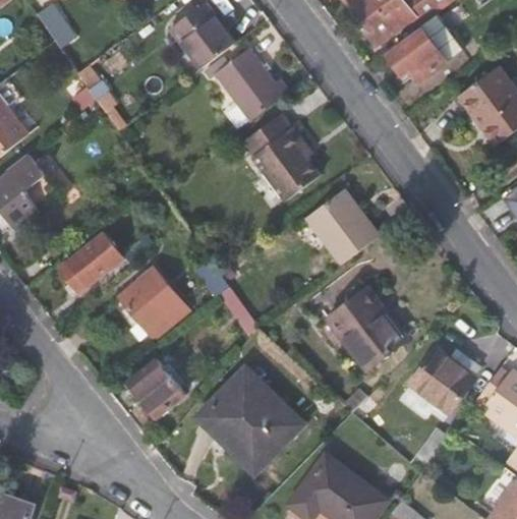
[(0,8),(10,0),(0,0),(0,8)]
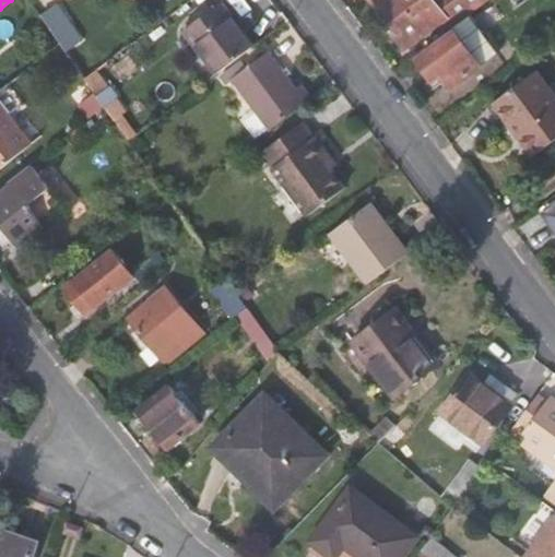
[(439,22),(445,31),(450,26),(468,13),(485,0),(484,0),(376,0),(409,44),(439,22)]
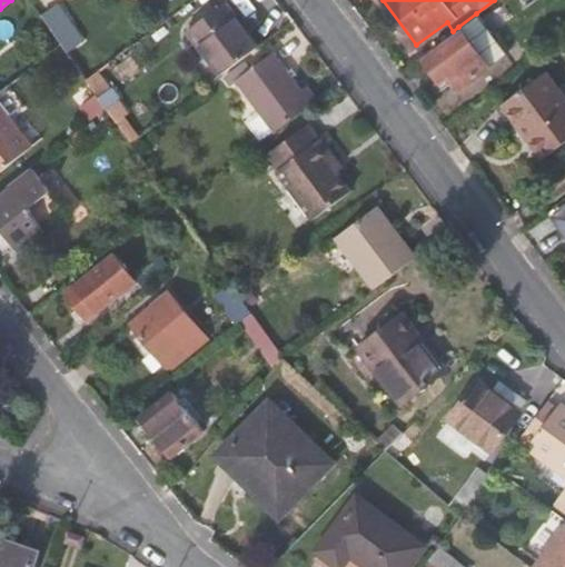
[(186,32),(217,76),(255,47),(222,5),(186,32)]
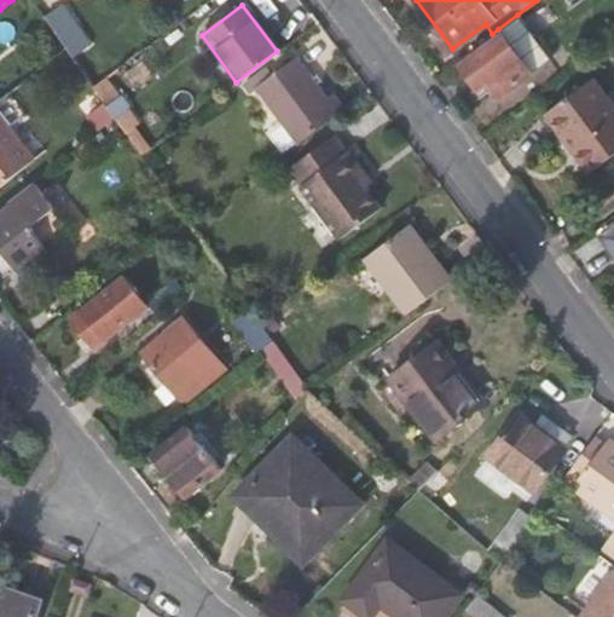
[(63,7),(47,18),(51,23),(65,12),(63,7)]
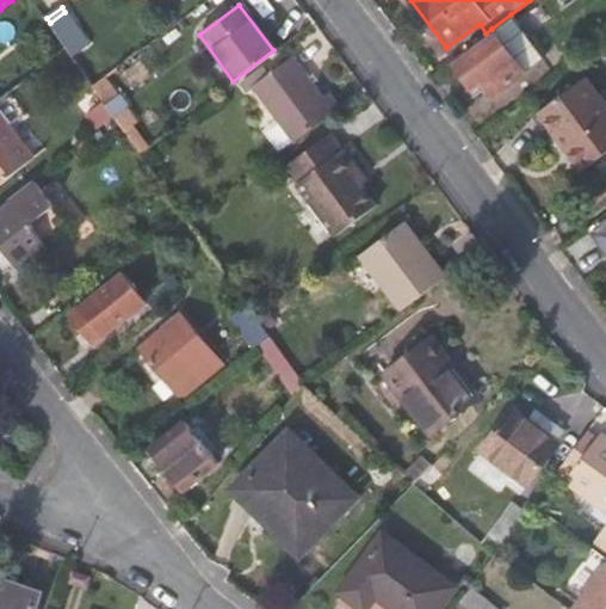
[(65,12),(50,23),(68,48),(82,38),(65,12)]
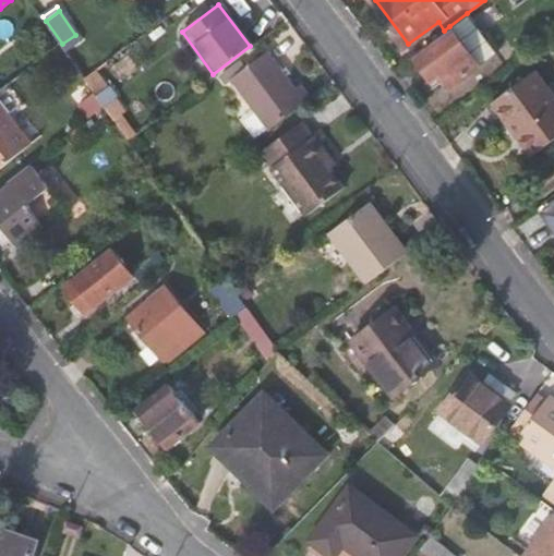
[(495,52),(467,13),(449,26),(454,32),(417,60),(430,81),(440,74),(449,87),(495,52)]
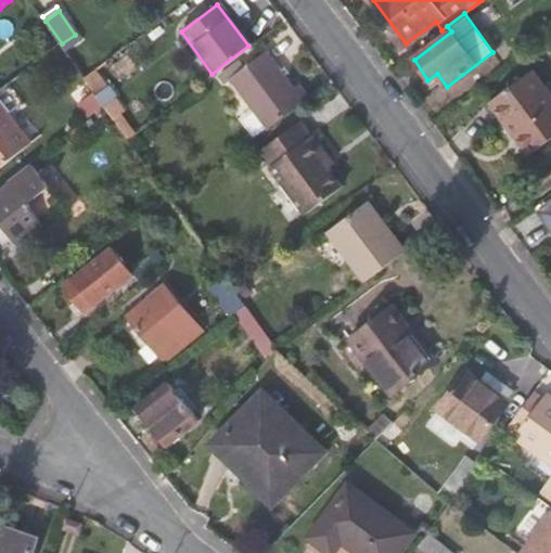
[(230,80),(265,129),(307,97),(298,85),(294,89),(267,53),(230,80)]
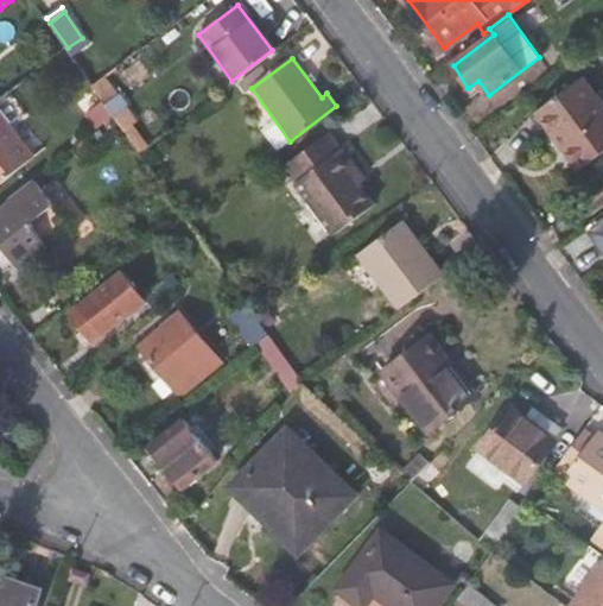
[(134,122),(101,76),(89,86),(101,102),(113,118),(122,132),(134,122)]
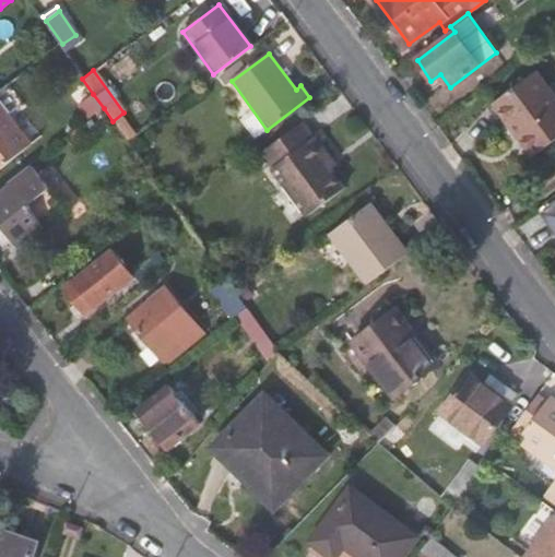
[(554,98),(535,73),(493,105),(529,155),(554,137),(554,98)]
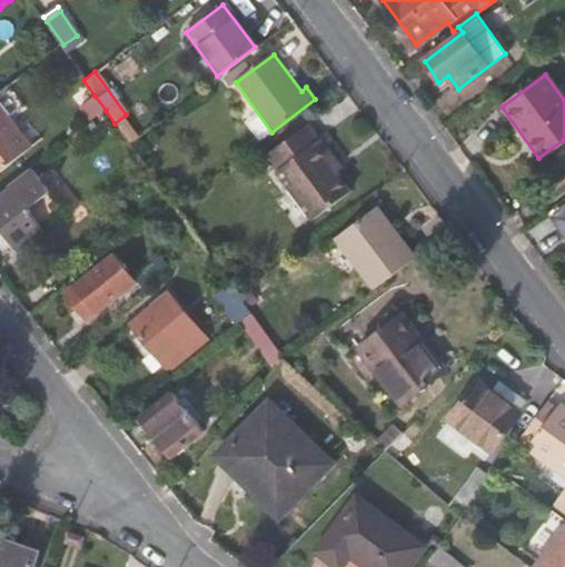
[(77,109),(88,123),(106,110),(95,96),(77,109)]
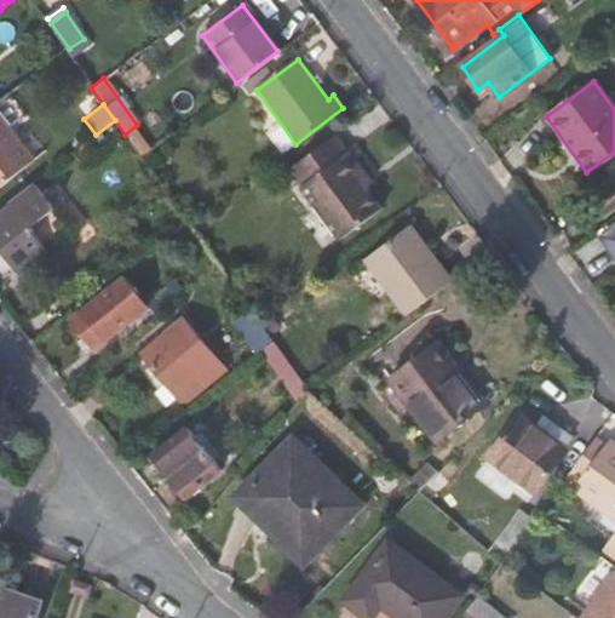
[(0,187),(32,162),(0,121),(0,187)]
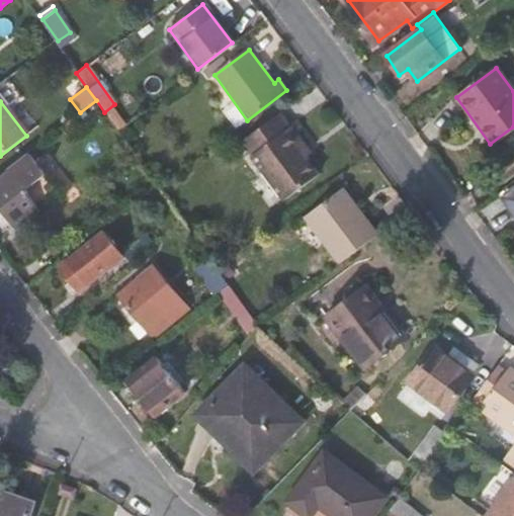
[(318,175),(305,157),(297,148),(303,143),(291,126),(286,126),(277,113),(243,141),(257,161),(285,198),(318,175)]
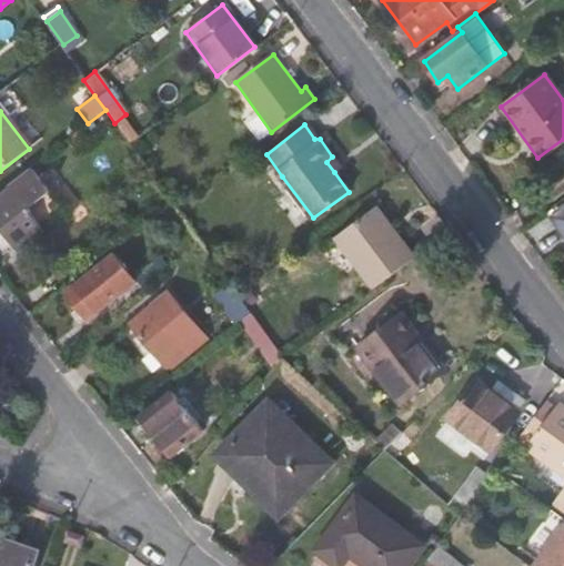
[(340,167),(332,157),(326,162),(334,172),(340,167)]
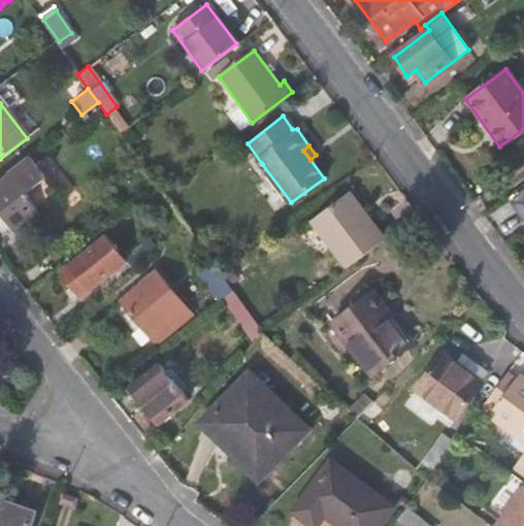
[(27,157),(5,174),(7,177),(0,182),(0,214),(15,234),(60,199),(27,157)]
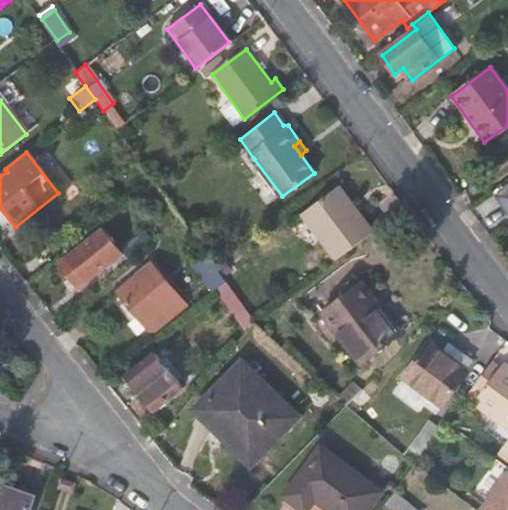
[(507,185),(495,195),(507,213),(507,185)]
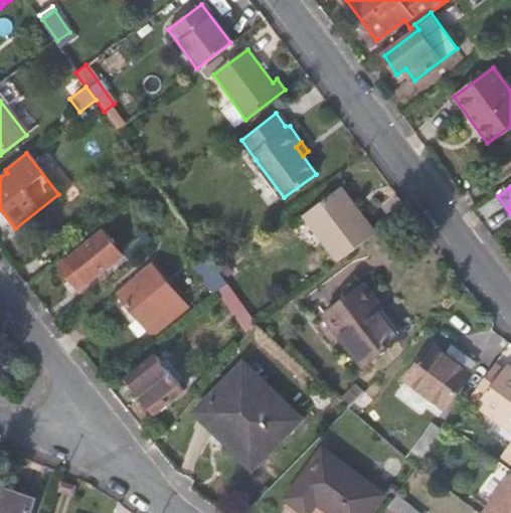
[(304,216),(337,263),(374,234),(359,215),(357,217),(336,189),(304,216)]
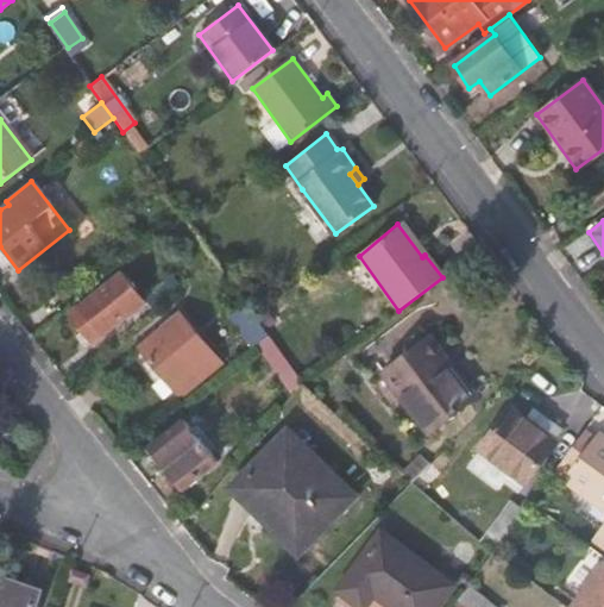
[(115,273),(65,312),(89,345),(140,305),(115,273)]
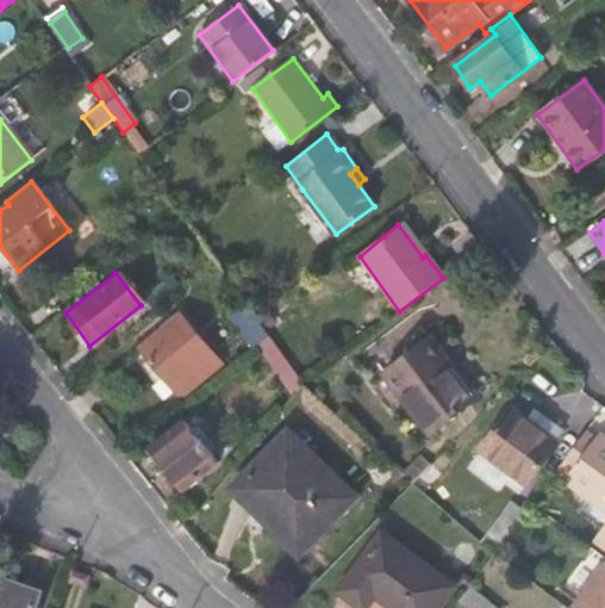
[(141,295),(154,311),(174,296),(160,279),(141,295)]
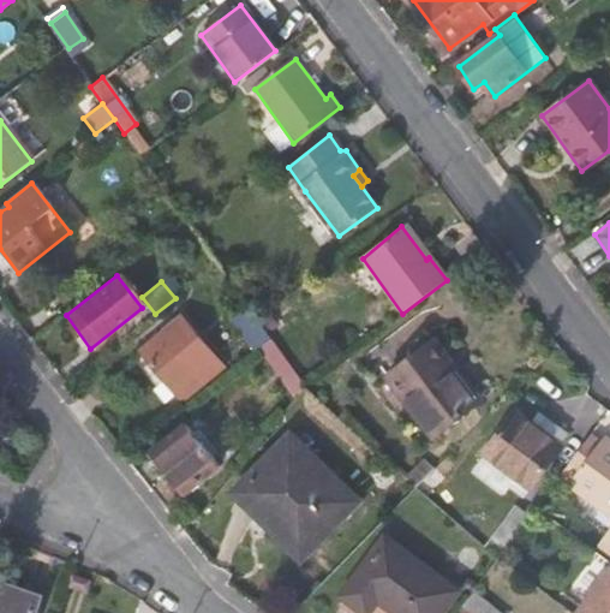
[(233,317),(256,349),(269,338),(255,320),(246,307),(233,317)]
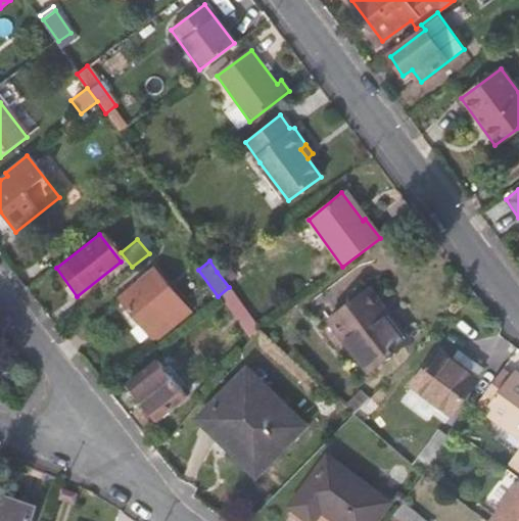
[(152,343),(181,322),(175,314),(182,306),(153,269),(118,297),(152,343)]
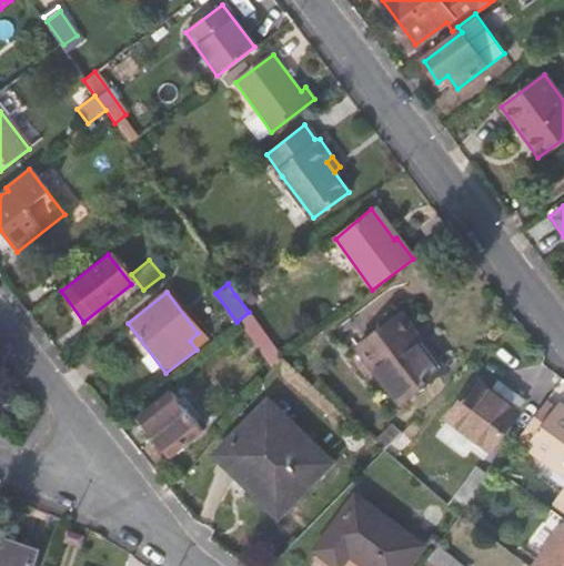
[(237,322),(271,370),(280,357),(249,312),(237,322)]
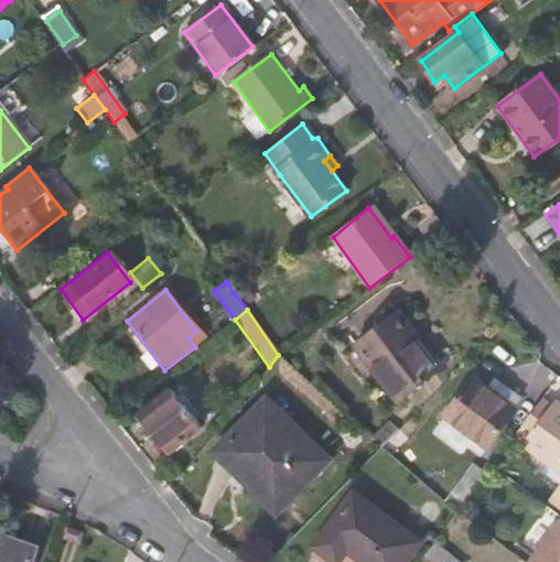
[(398,311),(351,345),(395,402),(437,370),(407,333),(410,328),(398,311)]
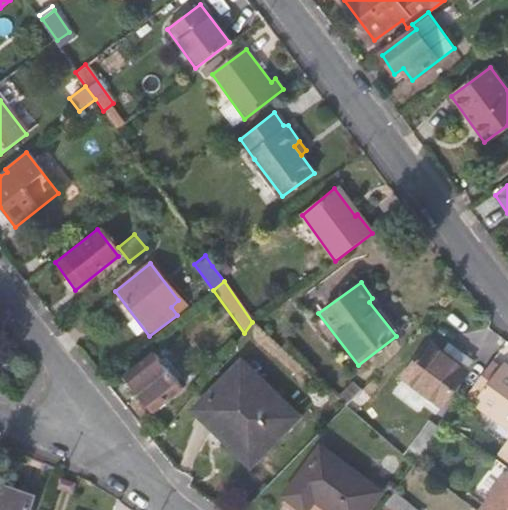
[(185,309),(178,300),(171,307),(177,315),(185,309)]
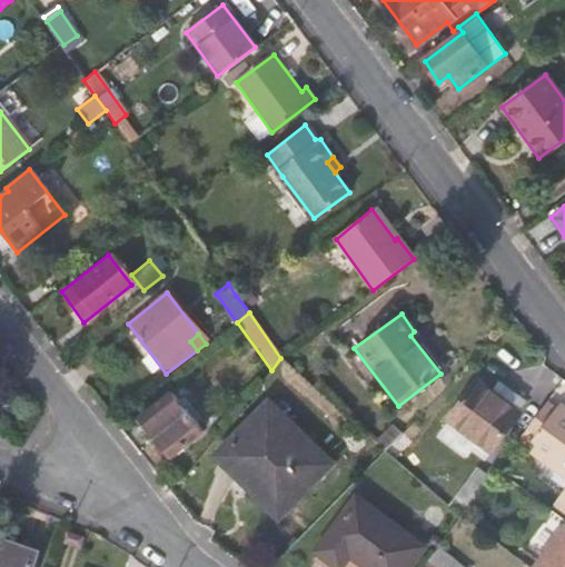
[(477,378),(446,419),(489,454),(522,413),(477,378)]
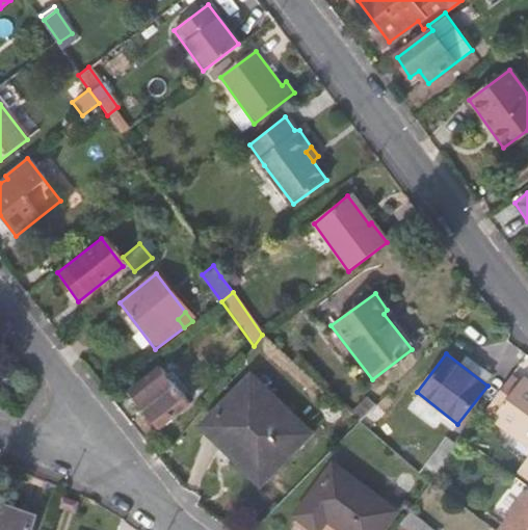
[(189,402),(159,365),(127,391),(157,429),(189,402)]
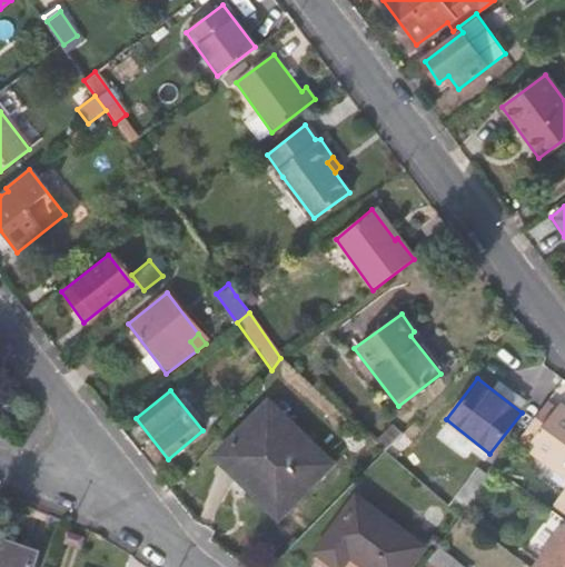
[(268,404),(216,456),(275,517),(328,461),(268,404)]
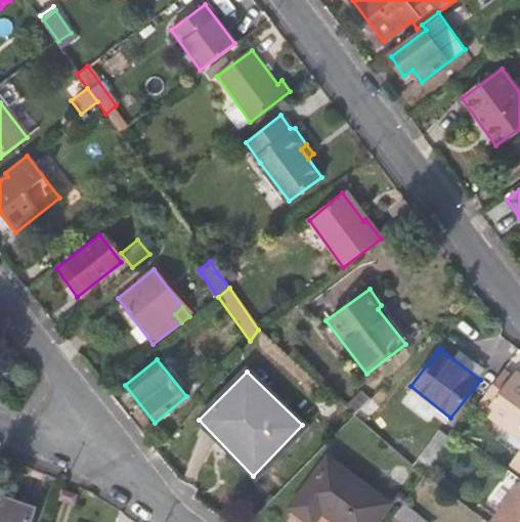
[(519,452),(518,455),(519,457),(519,377),(514,373),(484,412),(519,439),(519,452)]
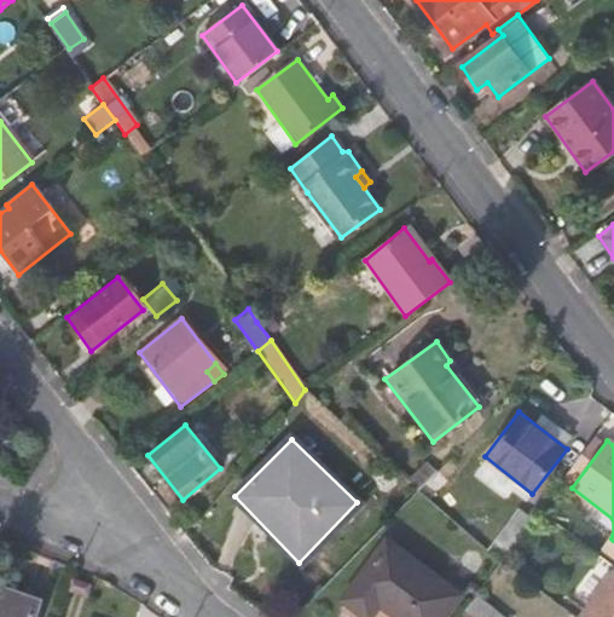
[(517,507),(486,551),(500,563),(533,519),(517,507)]
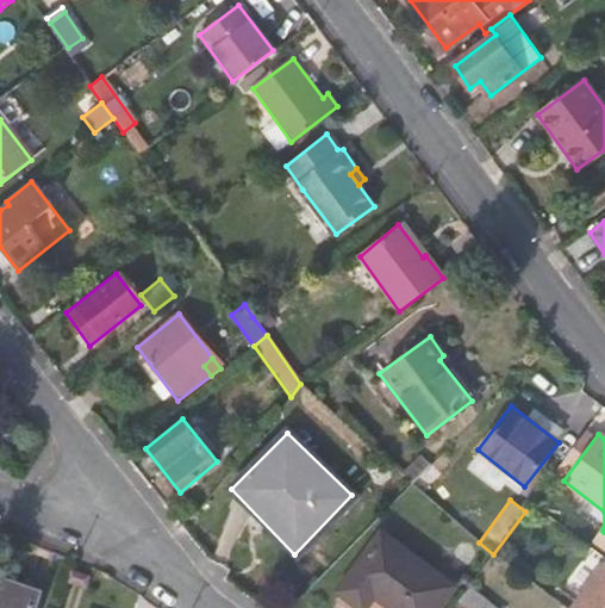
[(380,532),(337,590),(357,607),(363,607),(375,596),(391,607),(435,607),(451,587),(380,532)]
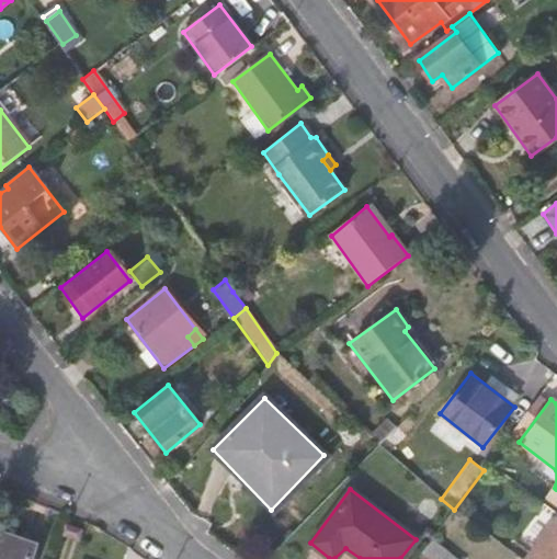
[(556,558),(556,516),(525,558),(556,558)]
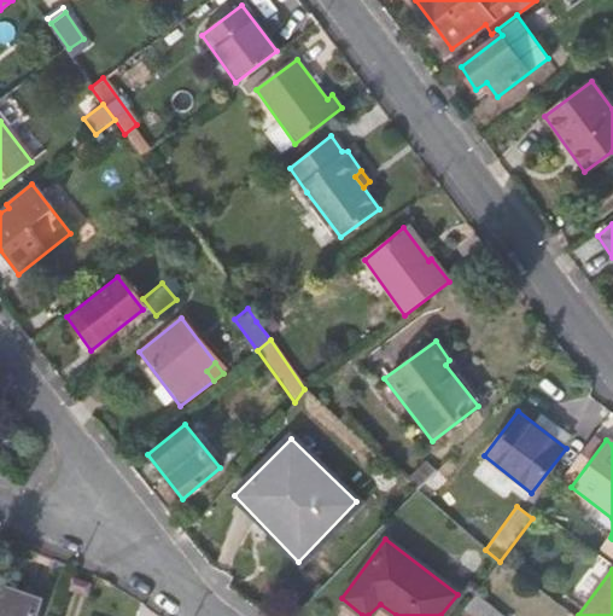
[(11,596),(0,592),(0,615),(34,615),(40,599),(12,591),(11,596)]
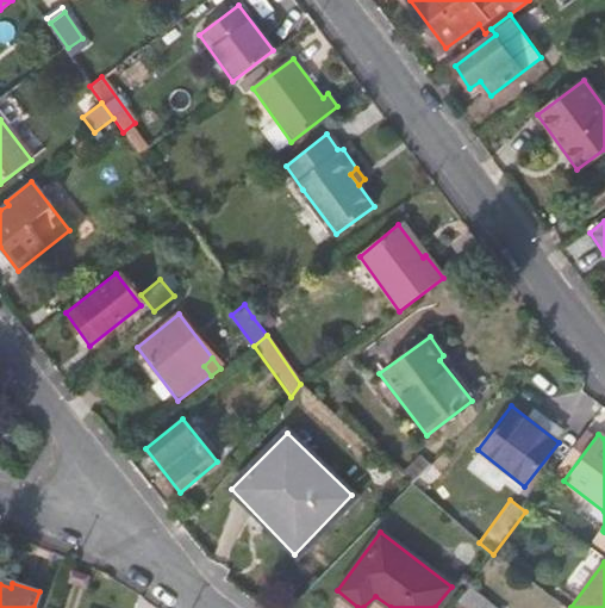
[(469,587),(457,603),(462,607),(505,607),(500,602),(497,607),(494,607),(469,587)]
